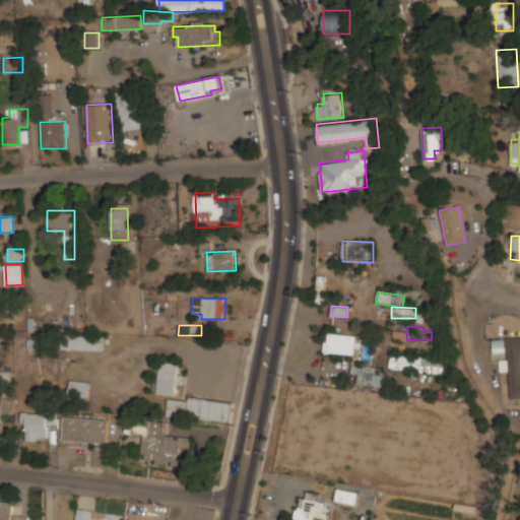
[(406,340),(406,331),(393,330),(393,340),(406,340)]
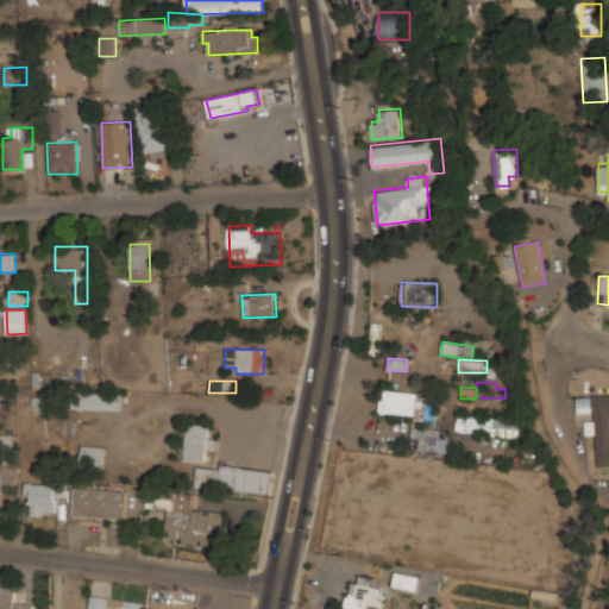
[(416,414),(418,393),(382,391),(381,413),(416,414)]
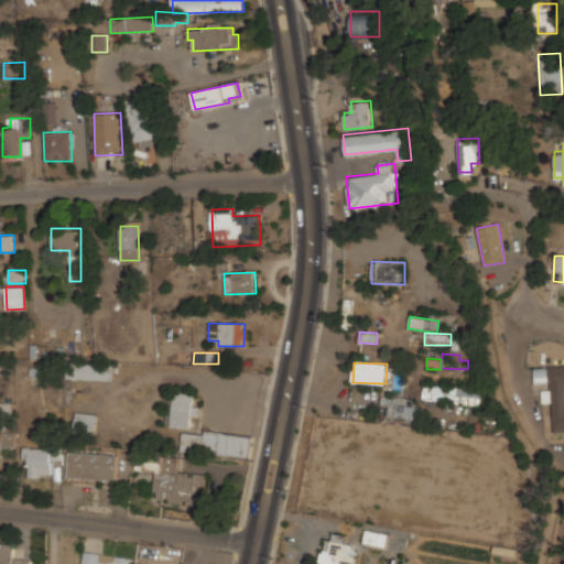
[(112,380),(112,364),(67,364),(67,379),(112,380)]
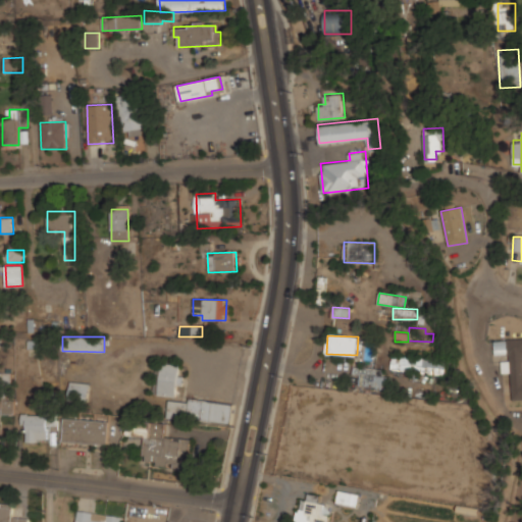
[(512,401),(521,400),(521,337),(493,340),(494,355),(509,354),(509,361),(502,362),(503,373),(511,372),(512,401)]
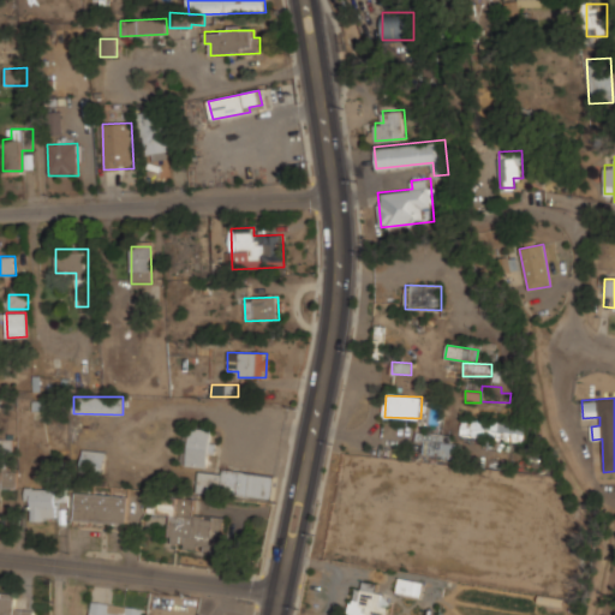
[(208,454),(216,454),(216,443),(210,442),(212,429),(189,429),(187,466),(208,467),(208,454)]
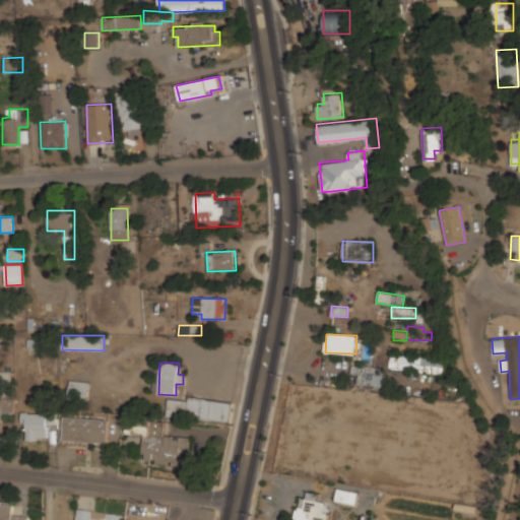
[(88,397),(89,381),(70,381),(69,396),(88,397)]
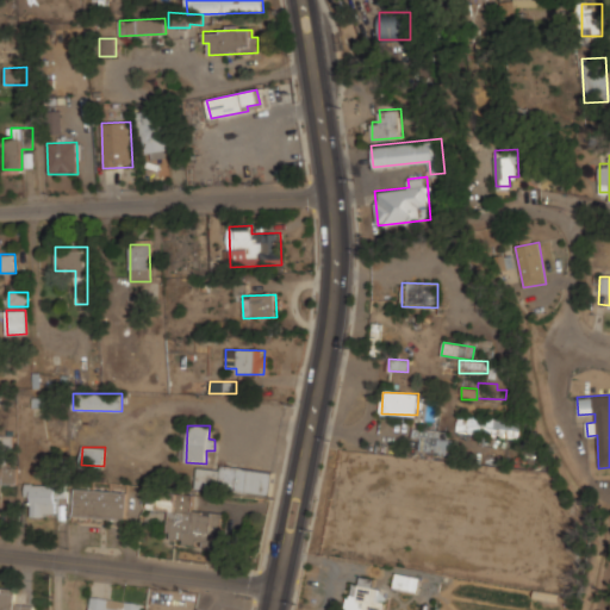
[(198,465),(195,487),(271,496),(273,473),(198,465)]
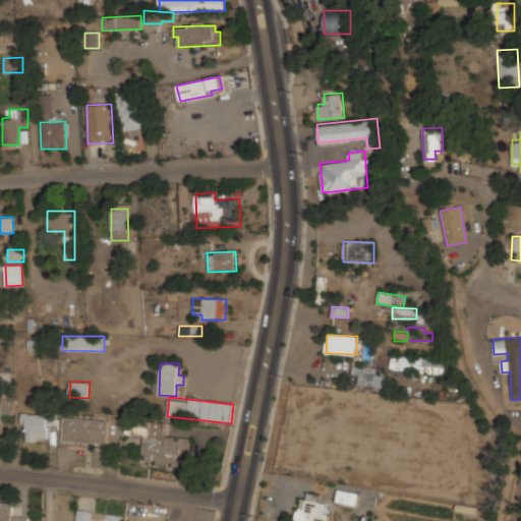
[(15,399),(0,398),(0,413),(14,414),(15,399)]
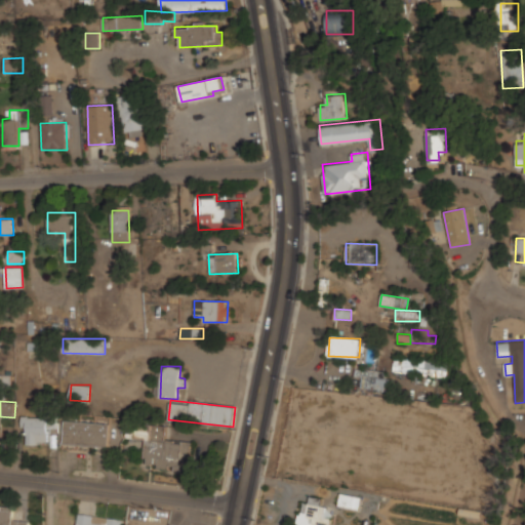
[(27,444),(47,443),(47,429),(56,428),(56,416),(22,417),(22,427),(27,427),(27,444)]
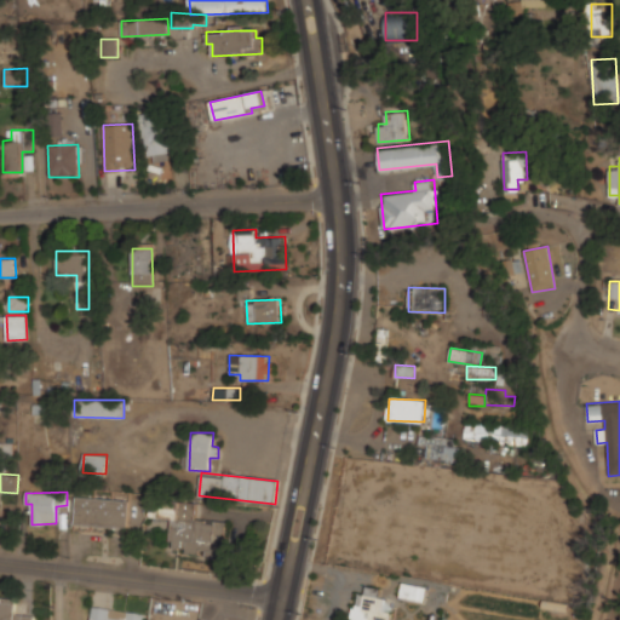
[(128,527),(128,499),(75,498),(74,526),(128,527)]
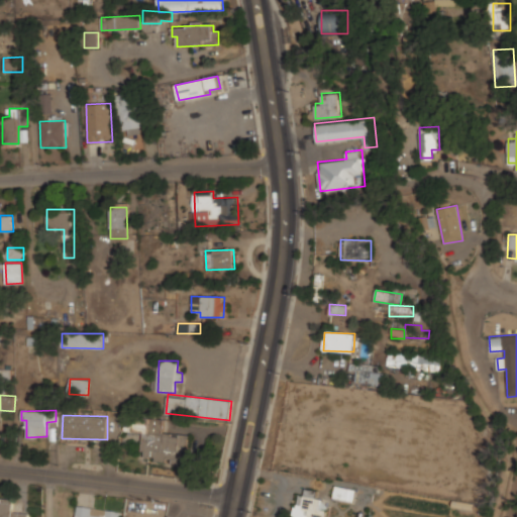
[(189,435),(163,432),(164,421),(128,418),(127,431),(143,432),(141,456),(156,457),(156,459),(186,462),(189,435)]
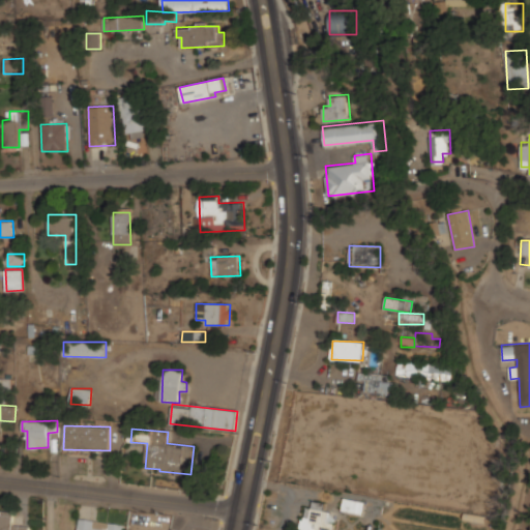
[(364,501),(344,499),(342,511),(363,513),(364,501)]
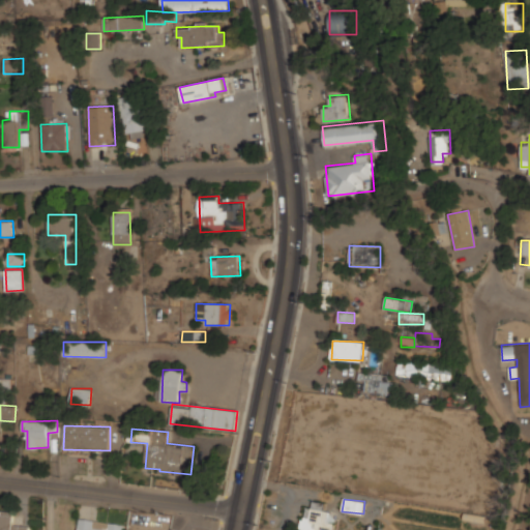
[(325,503),(313,500),(312,508),(304,507),(300,529),(332,529),(335,513),(323,511),(325,503)]
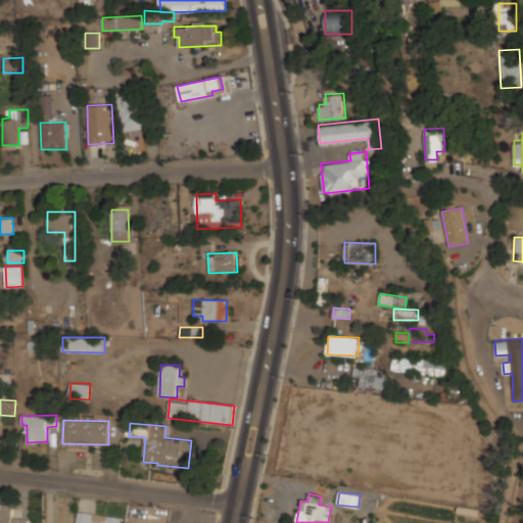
[(0,522),(28,522),(29,519),(12,518),(12,505),(0,504),(0,522)]
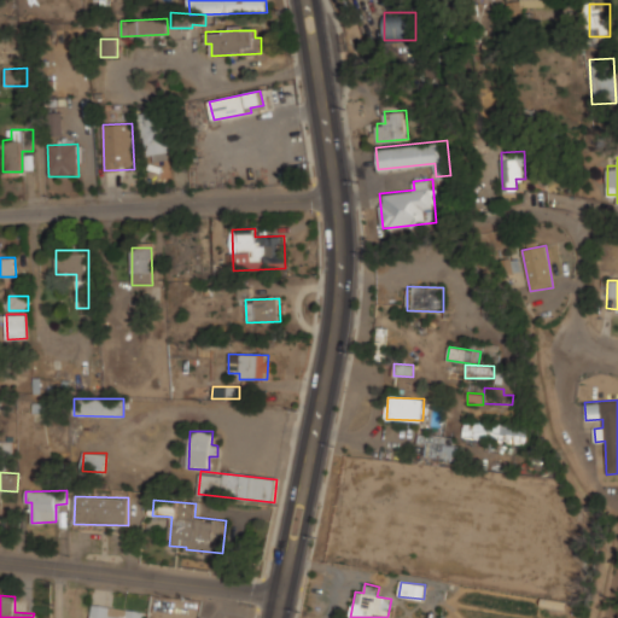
[(143,617),(144,611),(127,610),(126,617),(109,616),(110,606),(92,605),(91,617),(143,617)]
